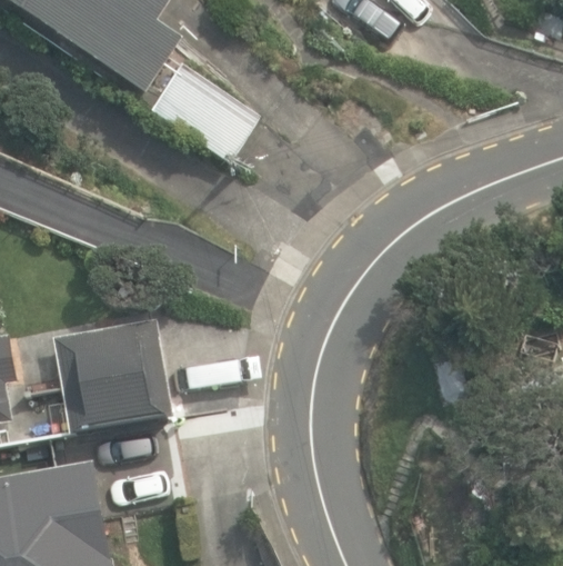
[(7,0),(146,96),(182,42),(158,26),(174,0),(7,0)]
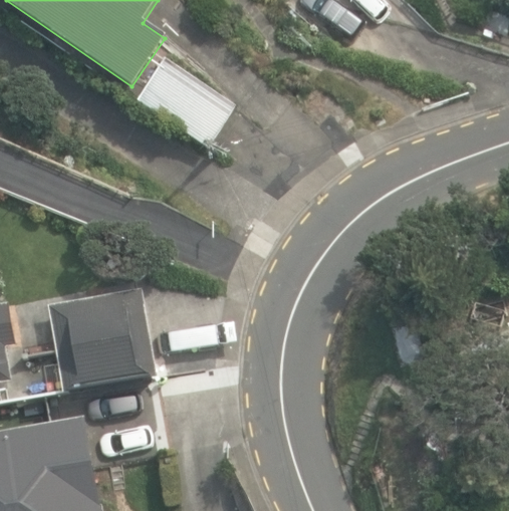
[(137,98),(207,146),(235,103),(165,56),(137,98)]
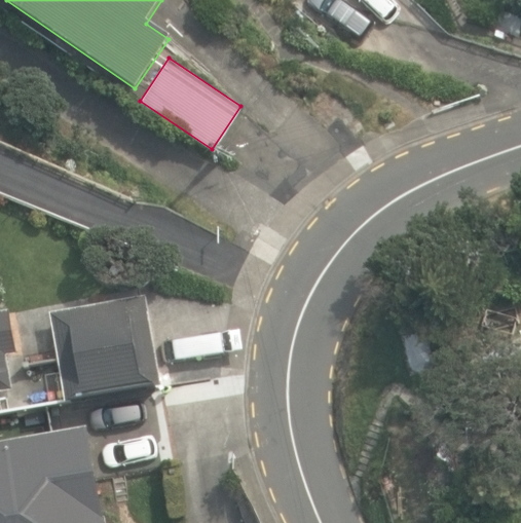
[(63,395),(64,401),(140,387),(159,383),(143,293),(140,294),(47,310),(57,363),(40,366),(46,398),(58,396),(63,395)]
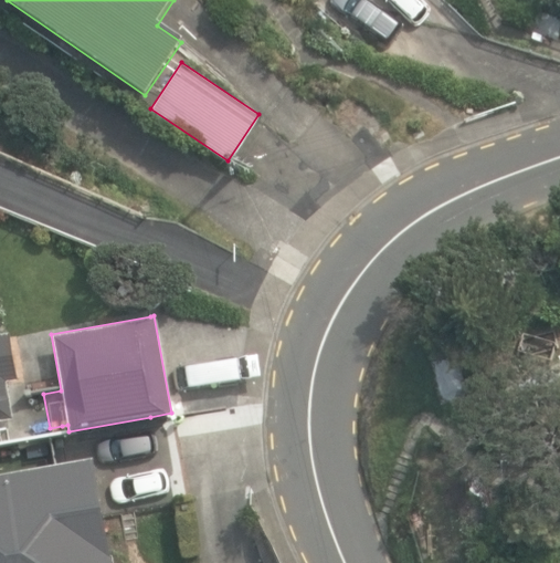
[(0,419),(11,418),(4,379),(16,377),(8,331),(0,332),(0,419)]
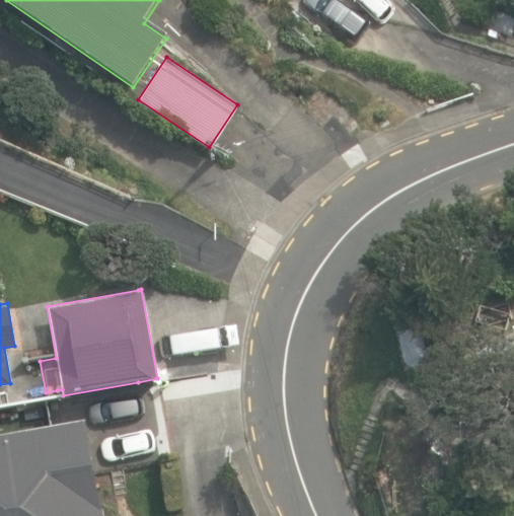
[(0,515),(99,515),(83,419),(0,433),(0,515)]
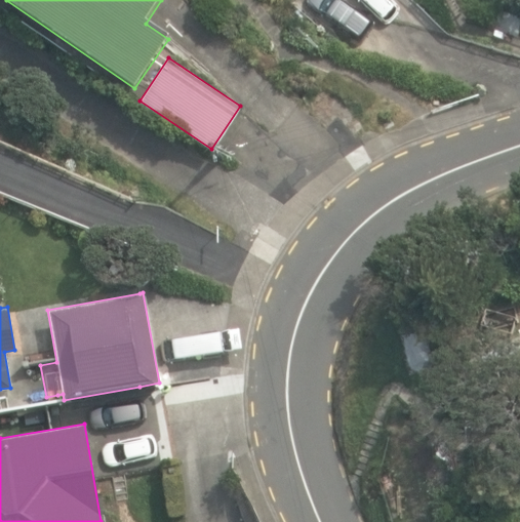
All buildings are outlined.
